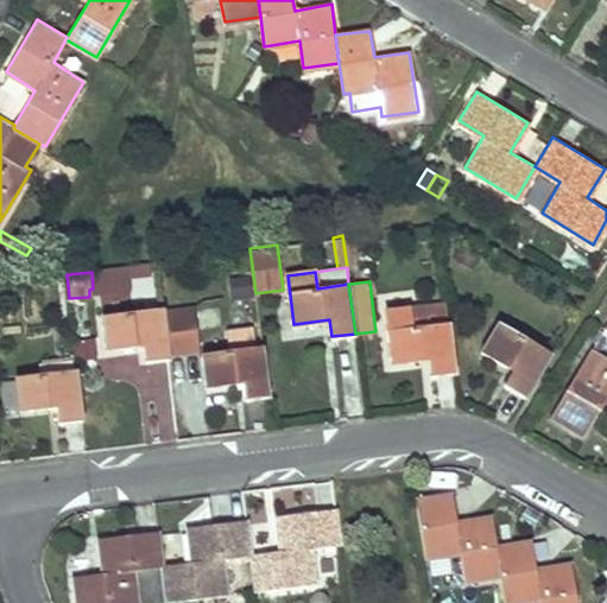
[(430,374),(453,372),(443,302),(383,310),(391,362),(428,357),(430,374)]
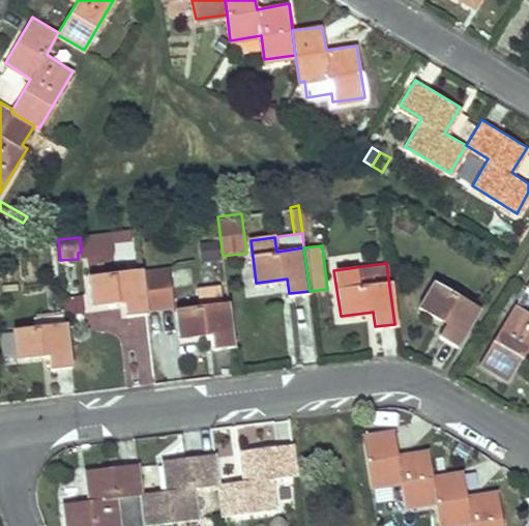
[(90,276),(93,303),(125,299),(126,314),(147,311),(142,268),(90,276)]
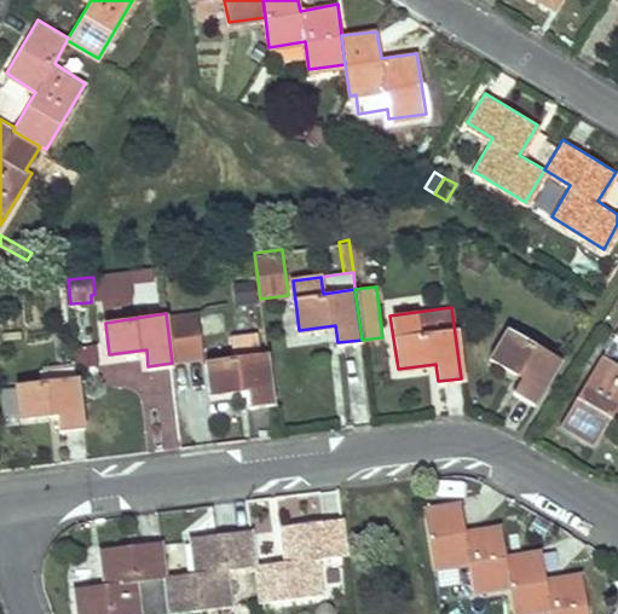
[(230,346),(258,340),(255,325),(227,330),(230,346)]
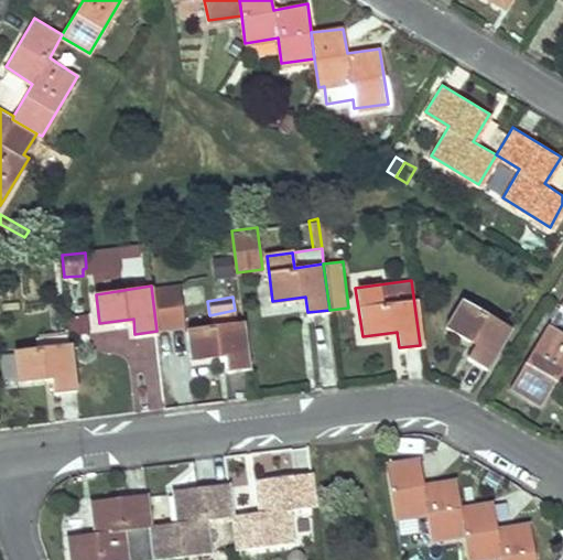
[(467,356),(486,368),(510,327),(462,299),(447,324),(475,342),(467,356)]
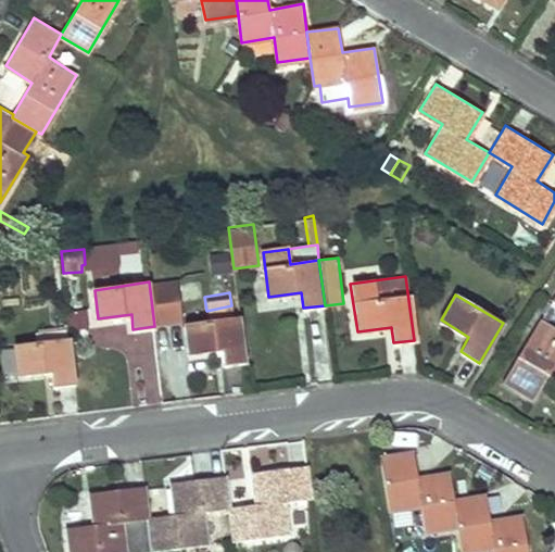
[(554,300),(552,299),(540,318),(554,326),(554,300)]
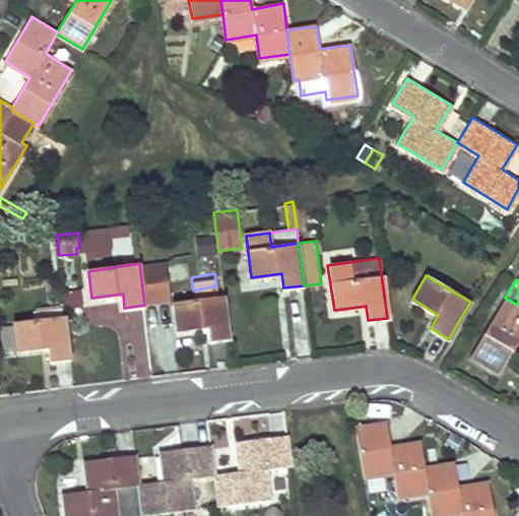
[(60,288),(64,305),(83,300),(79,284),(60,288)]
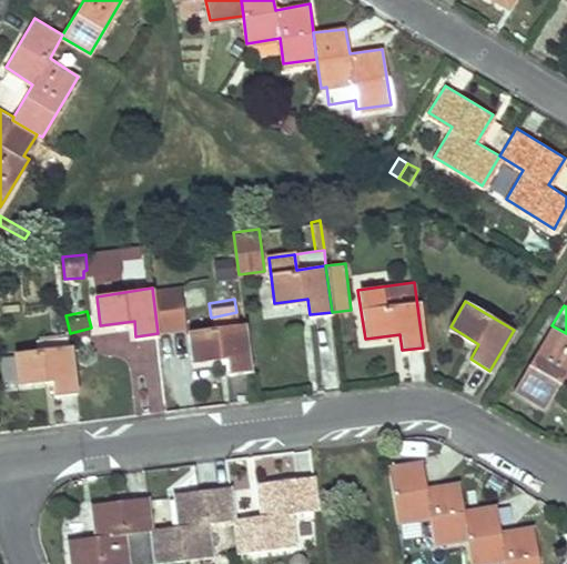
[(189,331),(192,361),(225,355),(229,372),(251,368),(245,323),(189,331)]
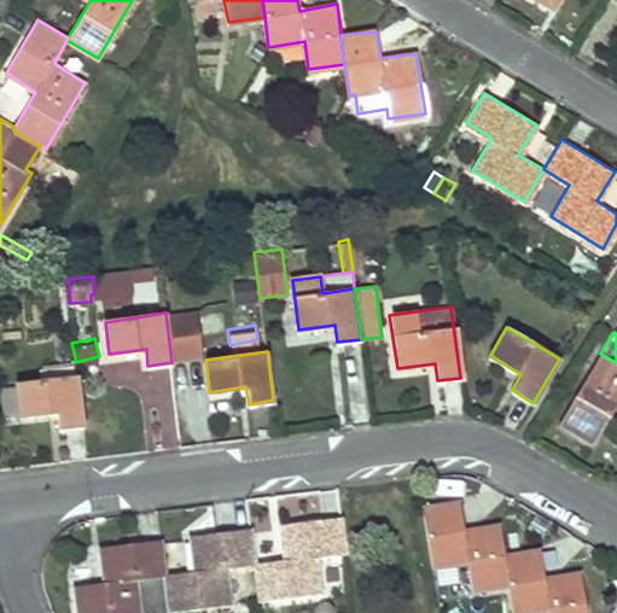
[(616,362),(600,354),(560,420),(592,441),(616,402),(616,362)]
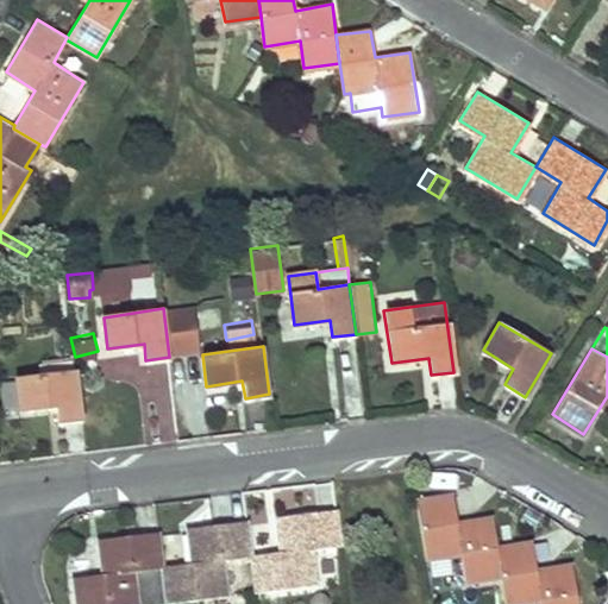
[(82,420),(75,369),(73,356),(43,359),(44,375),(16,378),(20,411),(57,407),(58,423),(82,420)]
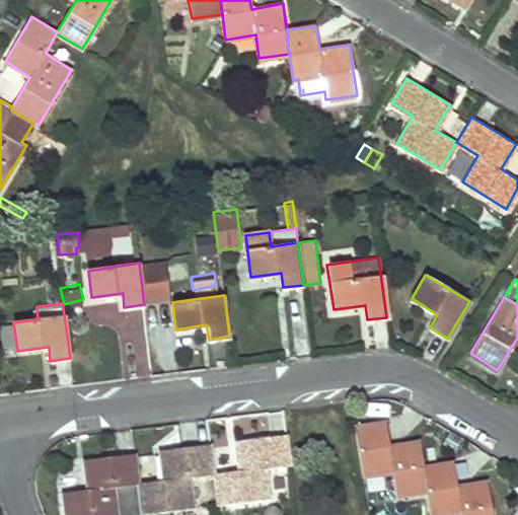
[(232,415),(233,430),(276,429),(276,414),(232,415)]
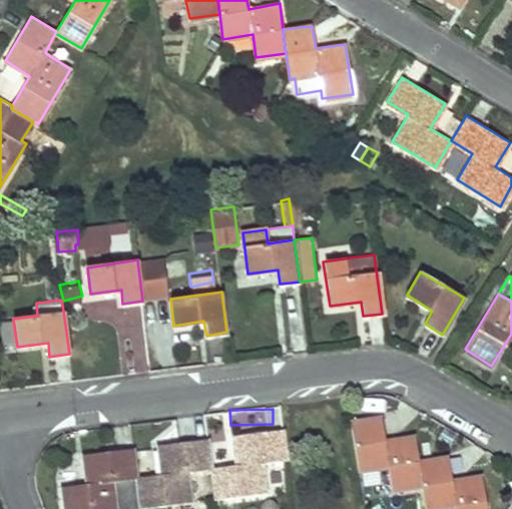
[(350,420),(358,470),(388,465),(392,488),(422,485),(418,460),(414,435),(384,439),(381,417),(350,420)]
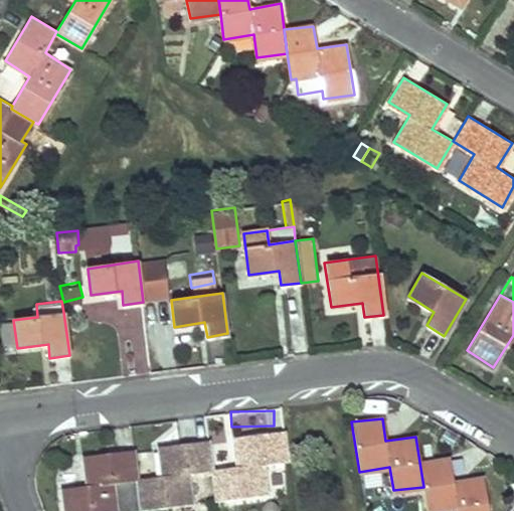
[(212,470),(216,499),(267,493),(264,464),(287,461),(284,431),(232,438),(235,466),(212,470)]
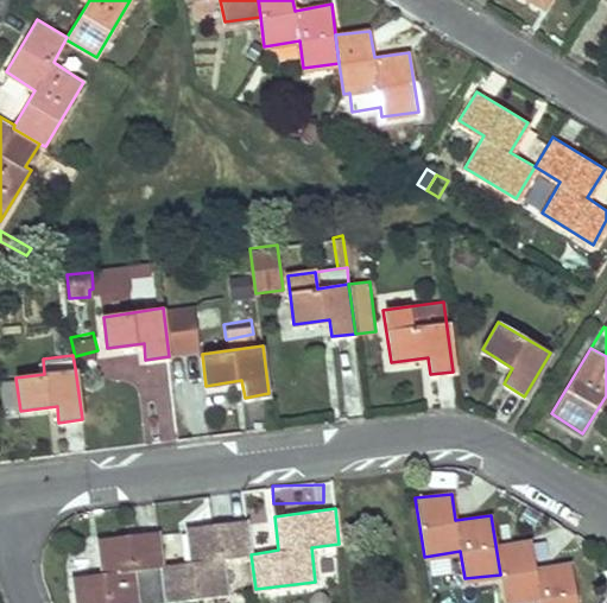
[(163,564),(168,601),(227,592),(223,558),(251,554),(247,519),(187,528),(190,559),(163,564)]
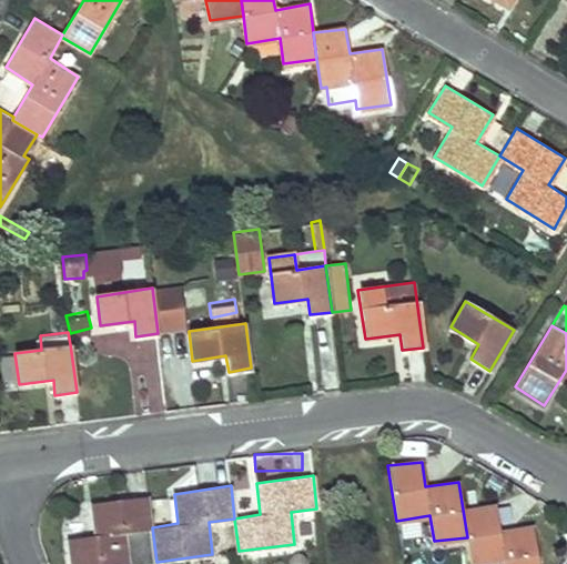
[(68,540),(71,563),(130,563),(127,532),(152,527),(148,496),(92,504),(94,535),(68,540)]
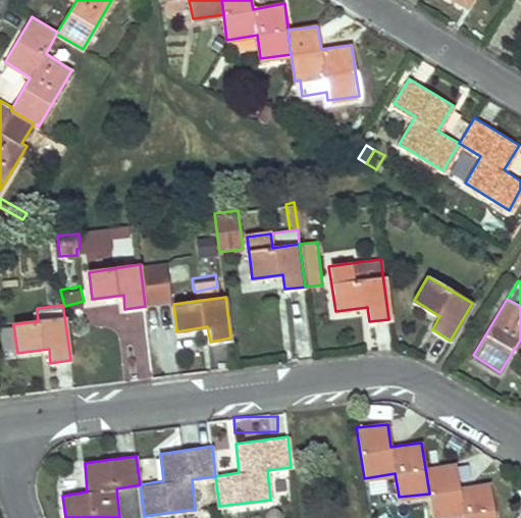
[(429,494),(434,517),(462,513),(462,517),(495,517),(489,483),(459,487),(454,465),(425,468),(429,494)]
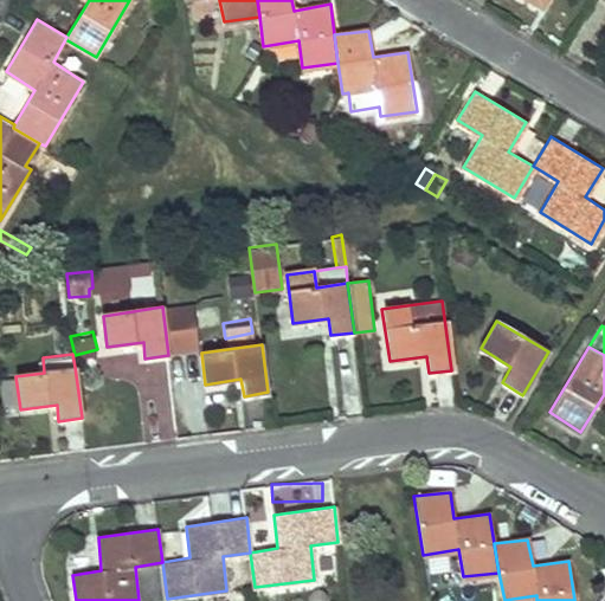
[(135,567),(139,600),(143,600),(167,599),(162,562),(135,567)]
